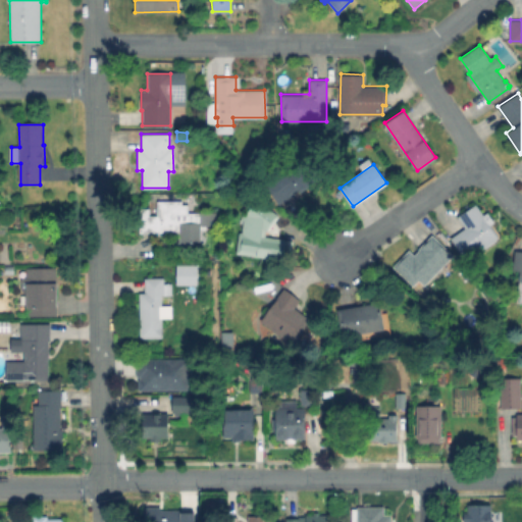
[(310,187),(281,208),(268,188),(298,168),(310,187)]
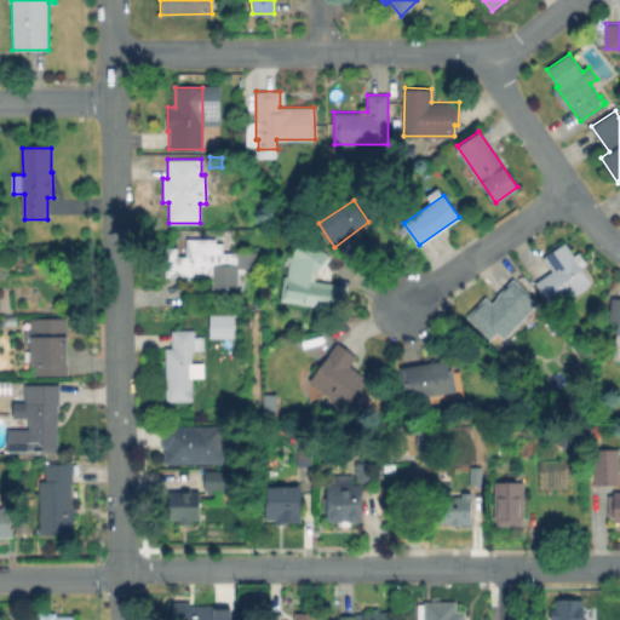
[(328,254),(314,273),(288,254),(302,235),(328,254)]
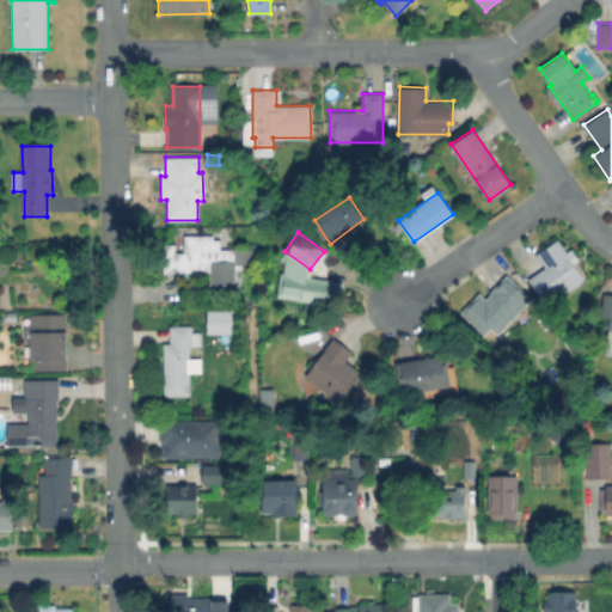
[(254,251),(254,259),(249,259),(249,271),(233,271),(233,289),(210,289),(210,276),(201,276),(201,273),(191,273),(190,280),(184,280),(184,274),(163,274),(163,258),(159,259),(159,246),(173,245),(173,255),(183,255),(183,237),(212,237),(212,242),(219,242),(218,251),(254,251)]
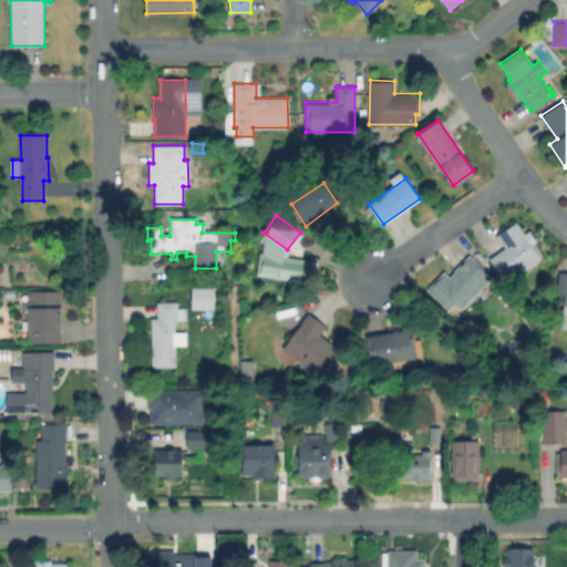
[(542,257),(506,282),(490,258),(505,247),(497,235),(516,222),(542,257)]
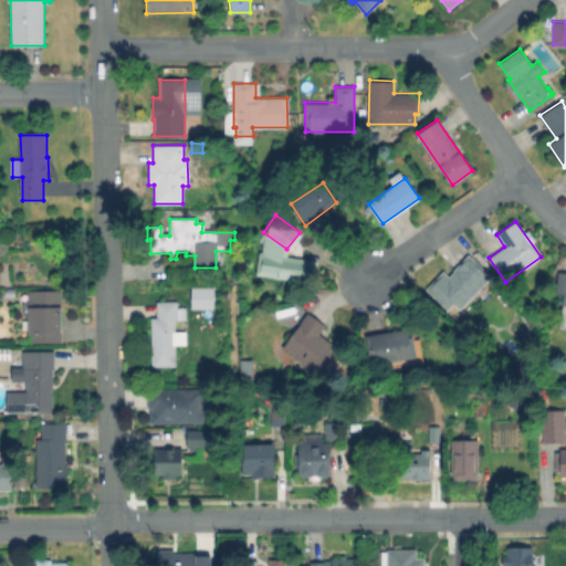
[(468,253),(491,275),(460,310),(453,303),(448,310),(426,289),(442,271),(448,276),(453,271),(452,269),(468,253)]
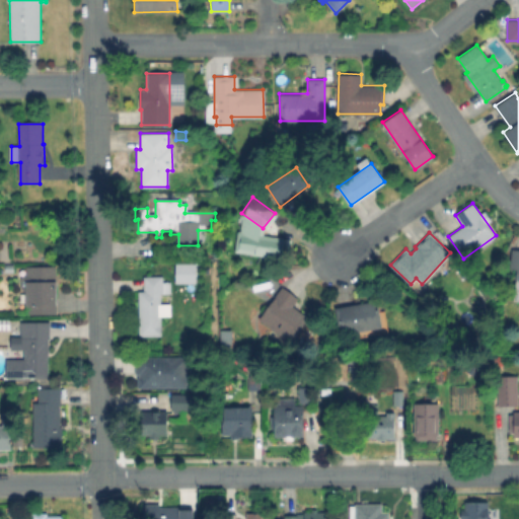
[(518,279),(515,279),(516,269),(510,268),(512,248),(518,249),(518,279)]
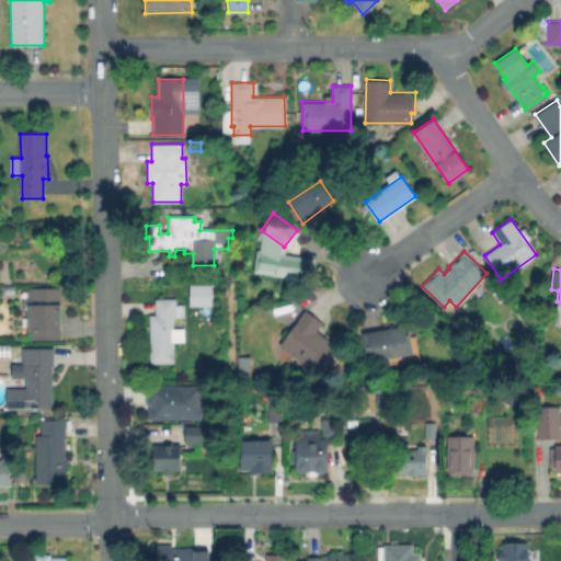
[(186,305),(209,306),(209,285),(186,284),(186,305)]
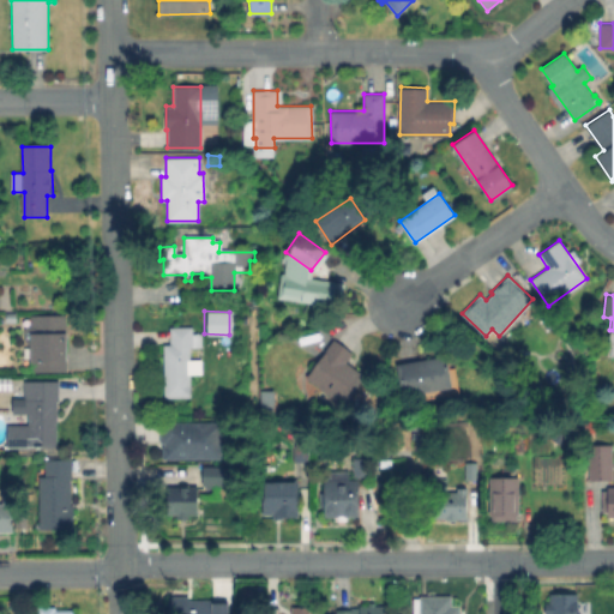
[(65,314),(66,371),(32,371),(30,315),(65,314)]
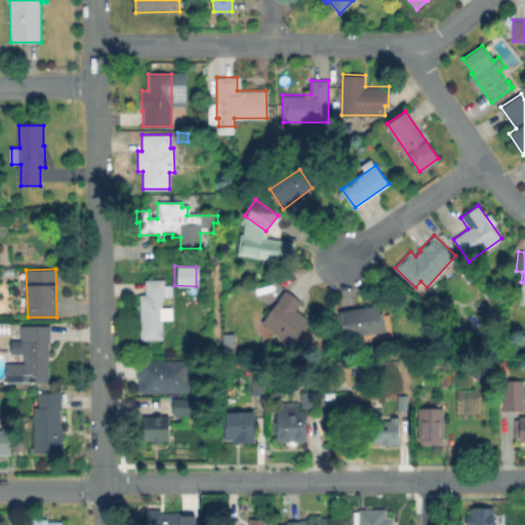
[(172,285),(172,296),(162,296),(162,305),(172,305),(172,323),(162,323),(162,338),(140,338),(139,294),(145,294),(145,279),(165,279),(165,285),(172,285)]
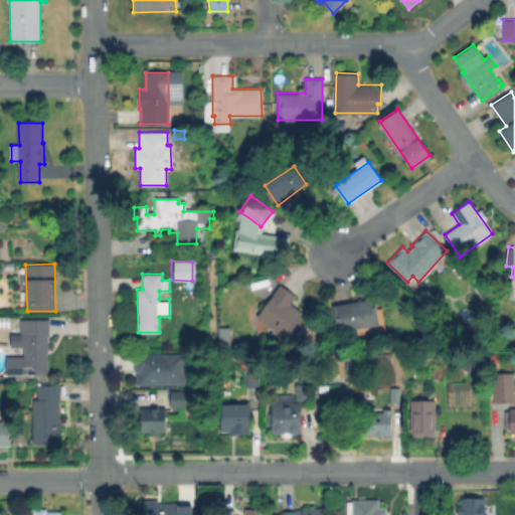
[(306,316),(288,340),(256,316),(274,294),(273,293),(280,284),(296,296),(290,303),(306,316)]
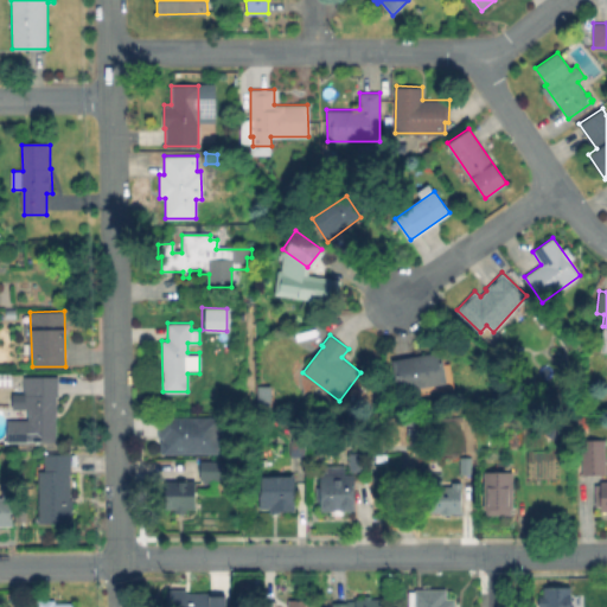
[(446,382),(397,391),(393,360),(441,351),(446,382)]
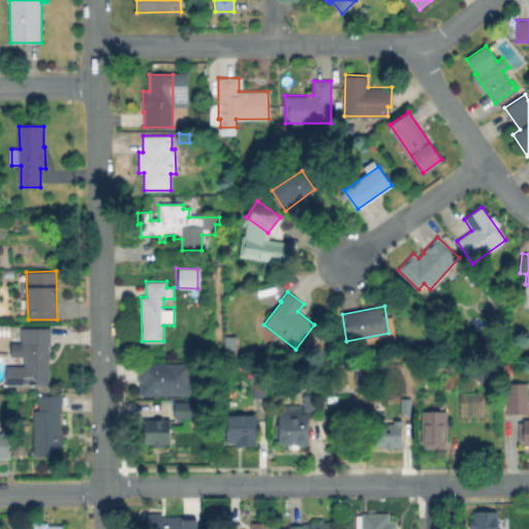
[(0,328),(11,328),(11,336),(0,336),(0,328)]
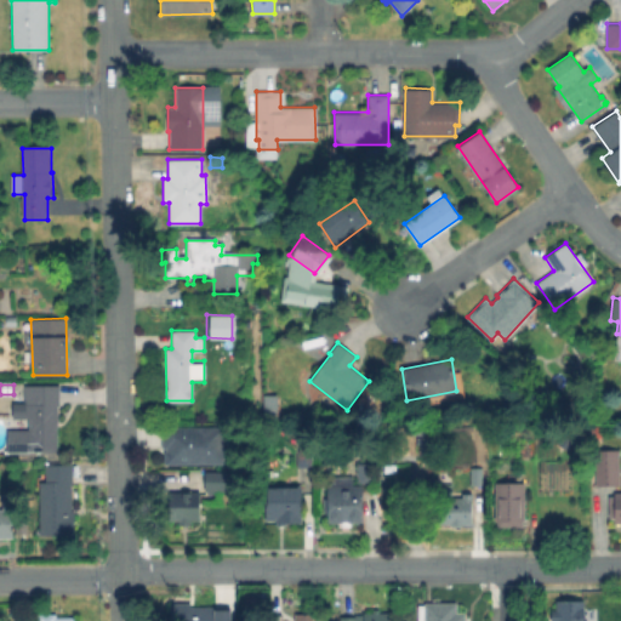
[(60,385),(60,404),(58,405),(58,426),(56,426),(57,451),(29,451),(29,453),(7,453),(7,428),(28,428),(28,419),(12,419),(11,396),(23,396),(23,385),(60,385)]
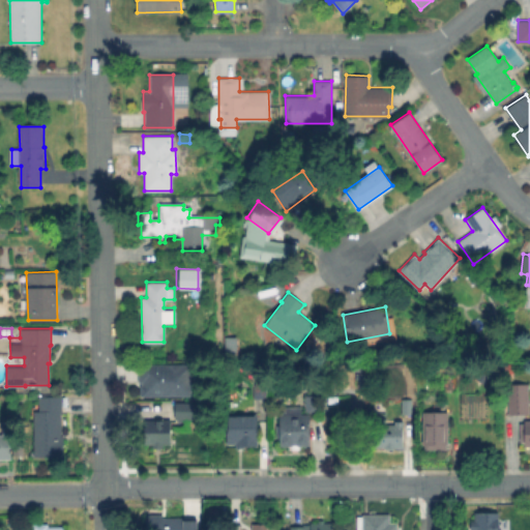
[(192,366),(192,396),(140,395),(140,366),(192,366)]
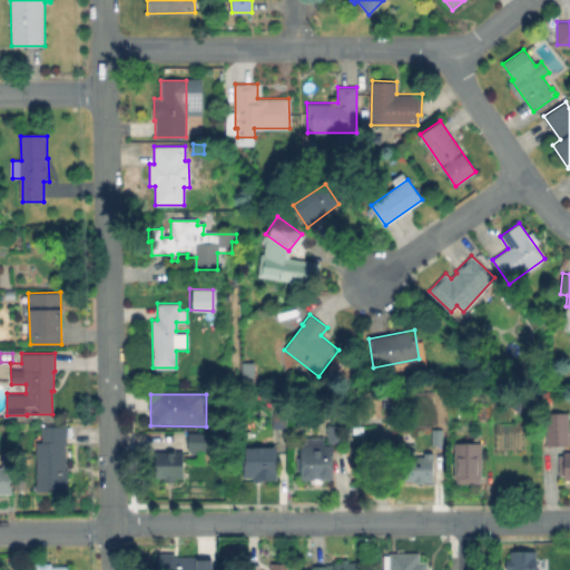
[(286,412),(286,429),(273,429),(273,412),(286,412)]
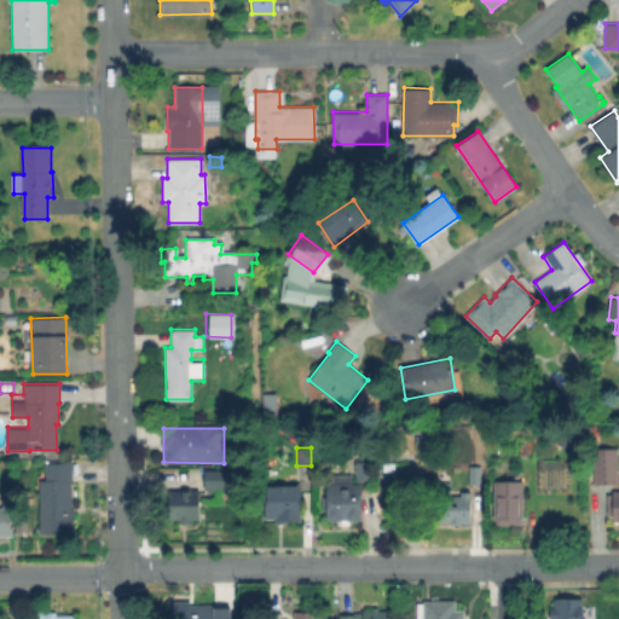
[(617,482),(594,484),(594,449),(617,447),(617,482)]
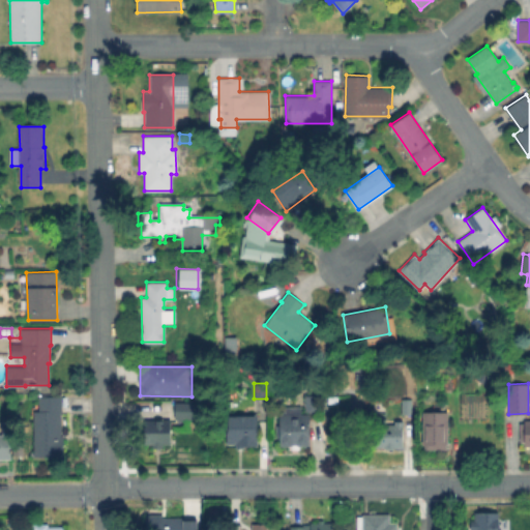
[(316,394),(316,410),(304,410),(304,393),(316,394)]
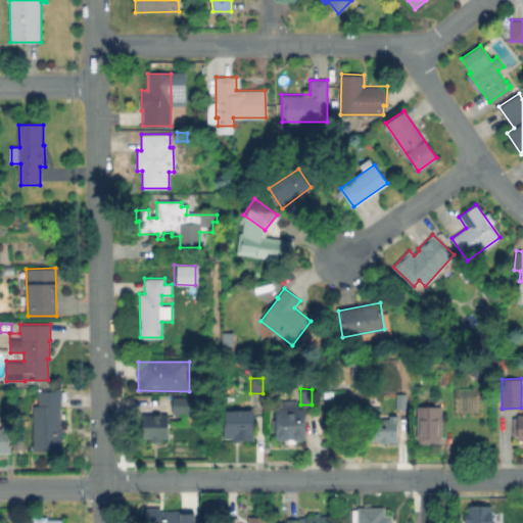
[(60,389),(60,413),(57,413),(57,426),(60,426),(60,429),(63,429),(63,450),(34,450),(34,405),(38,405),(38,389),(60,389)]
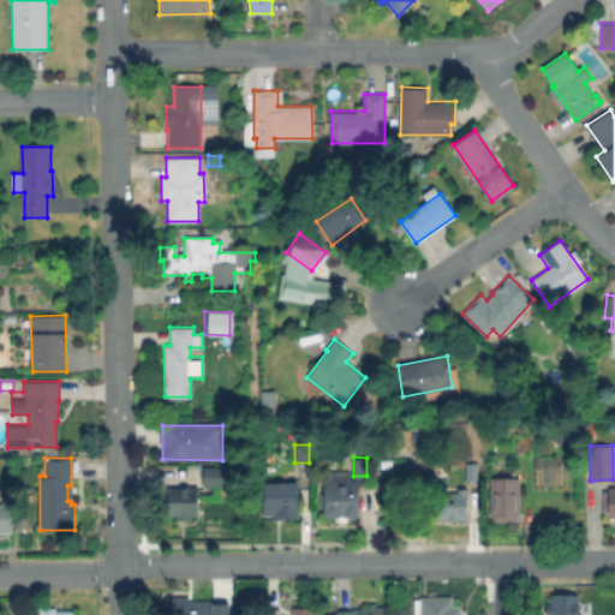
[(463,479),(475,479),(475,461),(464,461),(463,479)]
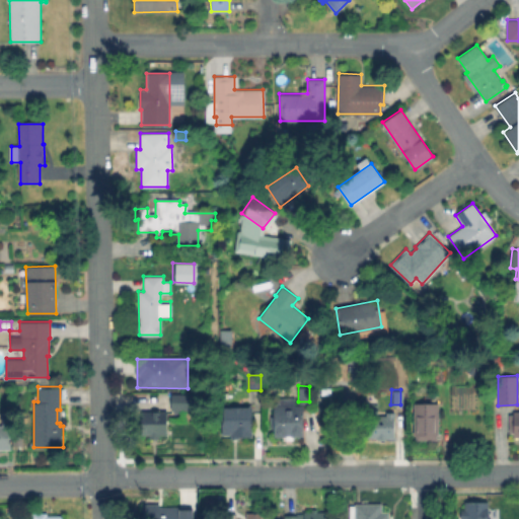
[(196,395),(196,413),(181,413),(181,415),(175,415),(175,413),(173,413),(172,395),(196,395)]
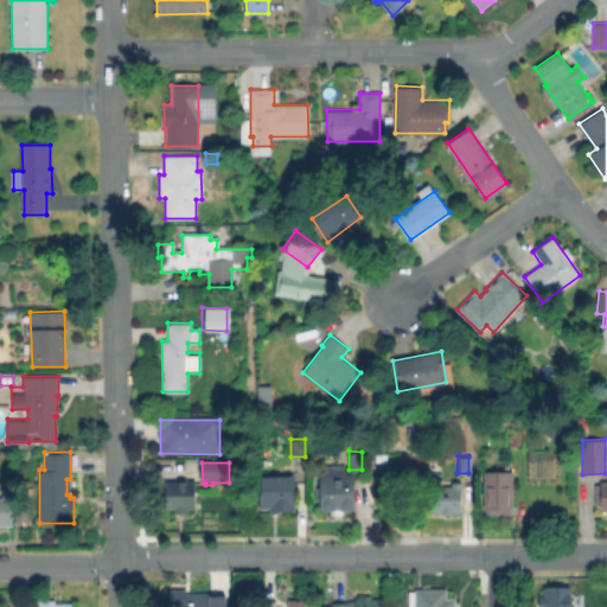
[(593,483),(593,512),(606,511),(606,467),(606,481),(593,483)]
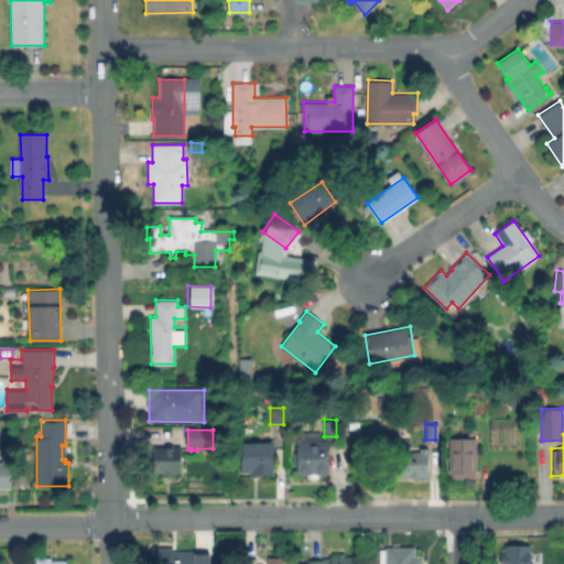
[(322,437),(322,441),(328,441),(329,474),(318,474),(318,478),(307,478),(307,474),(297,474),(297,465),(294,465),(294,453),(296,453),(296,440),(312,440),(312,437),(322,437)]
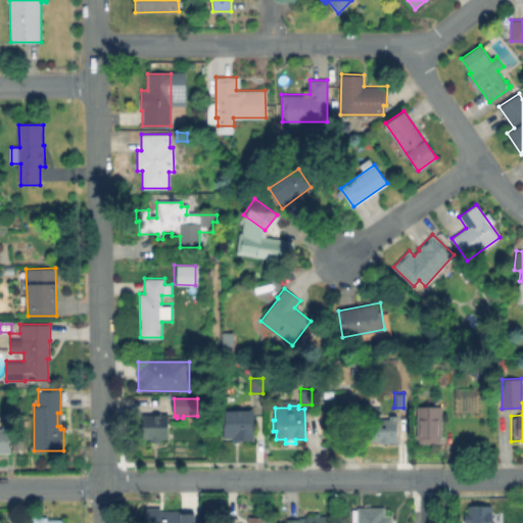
[(442,408),(442,440),(440,440),(440,445),(419,445),(419,440),(418,440),(418,408),(442,408)]
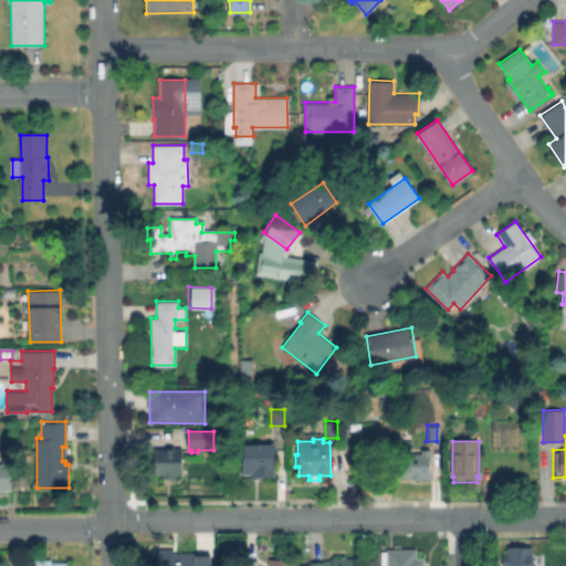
[(399,442),(398,478),(427,479),(428,451),(409,450),(409,442),(399,442)]
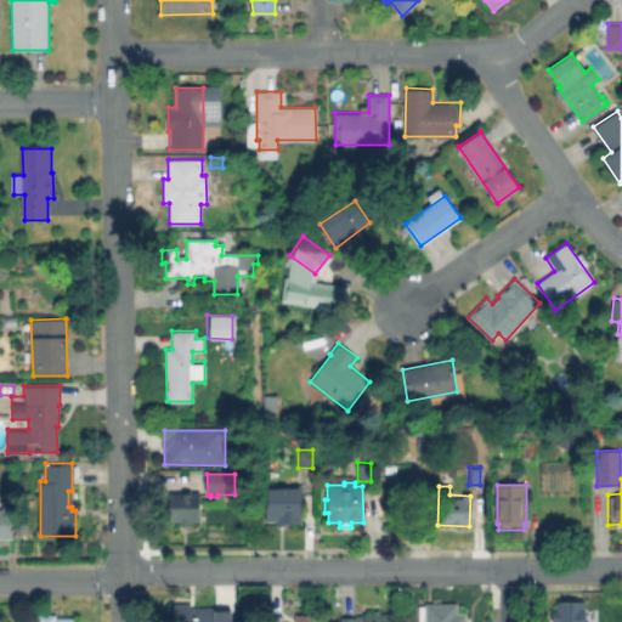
[(301,491),(301,522),(284,522),(286,525),(276,525),(276,520),(265,520),(265,492),(266,492),(266,488),(275,488),(275,491),(301,491)]
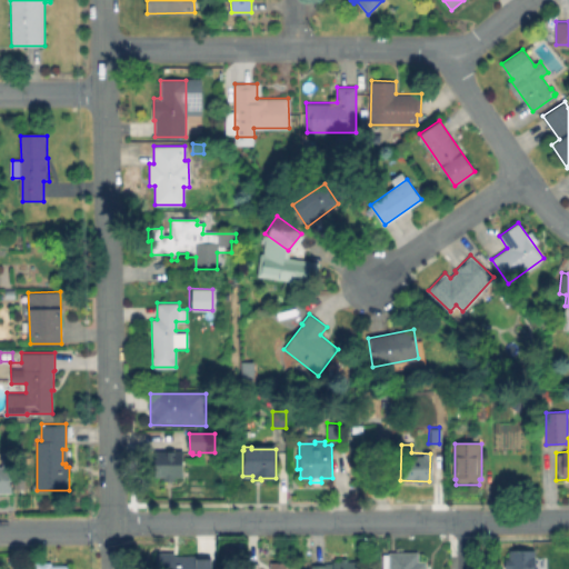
[(182,450),(182,476),(173,476),(173,481),(165,481),(165,477),(156,477),(156,450),(182,450)]
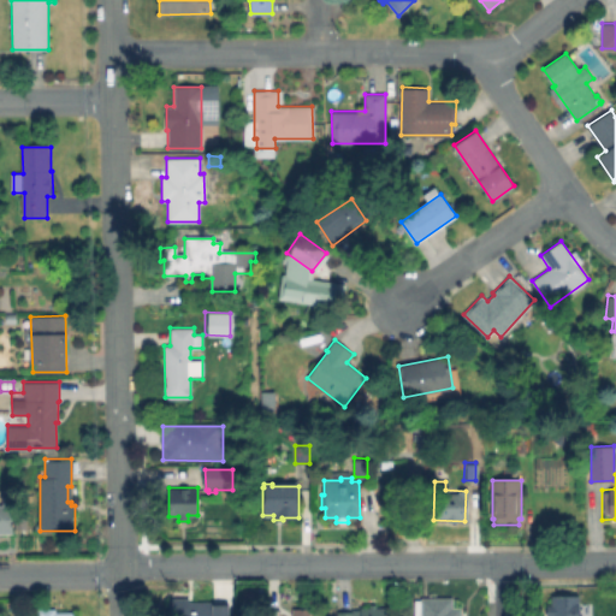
[(0,507),(13,507),(13,537),(0,537),(0,507)]
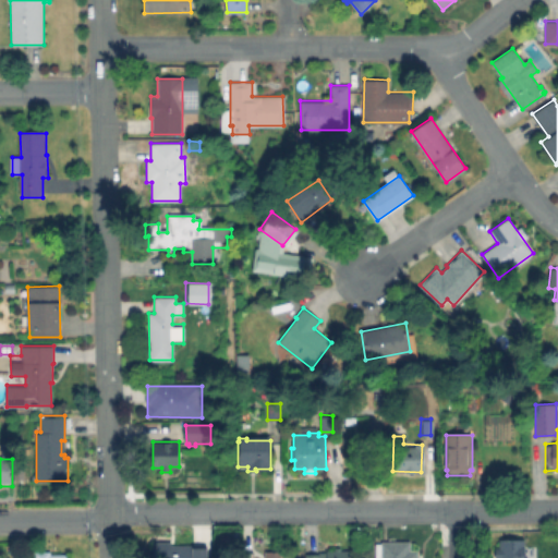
[(207,545),(207,557),(152,557),(152,538),(171,538),(171,545),(207,545)]
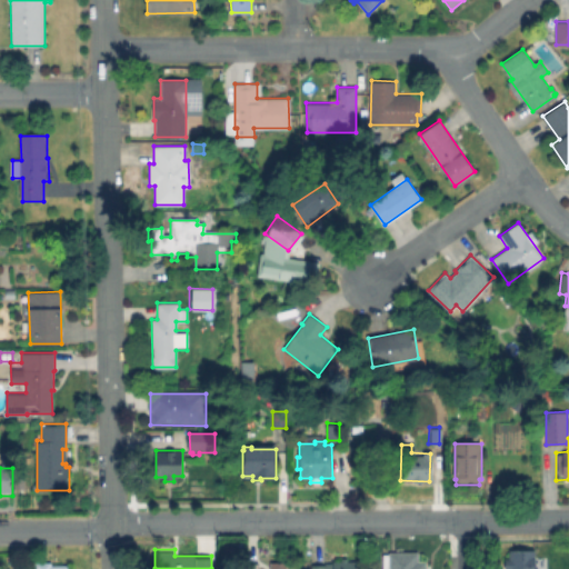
[(537,550),(536,565),(539,565),(539,568),(507,568),(507,559),(510,559),(511,549),(537,550)]
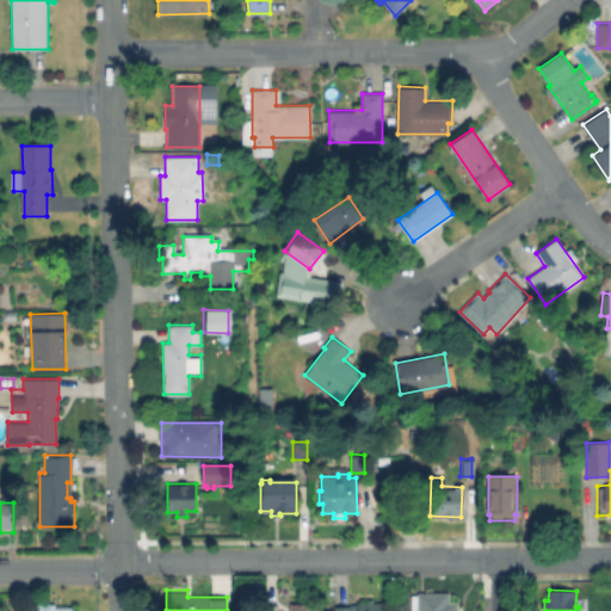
[(449,592),(449,603),(458,603),(458,610),(411,610),(411,594),(418,594),(418,593),(449,592)]
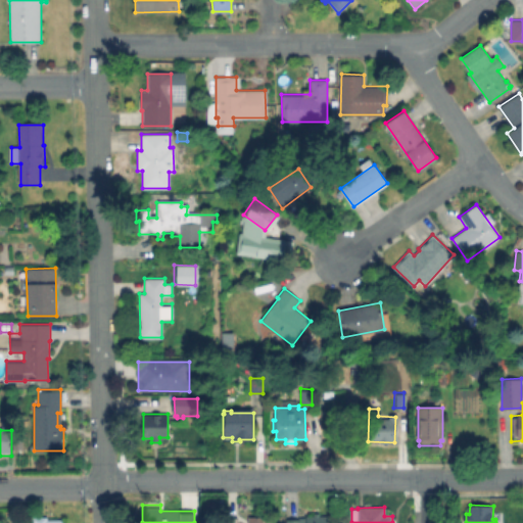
[(319,514),(319,517),(327,517),(327,522),(286,522),(286,519),(299,519),(299,521),(305,521),(305,516),(314,516),(314,514),(319,514)]
